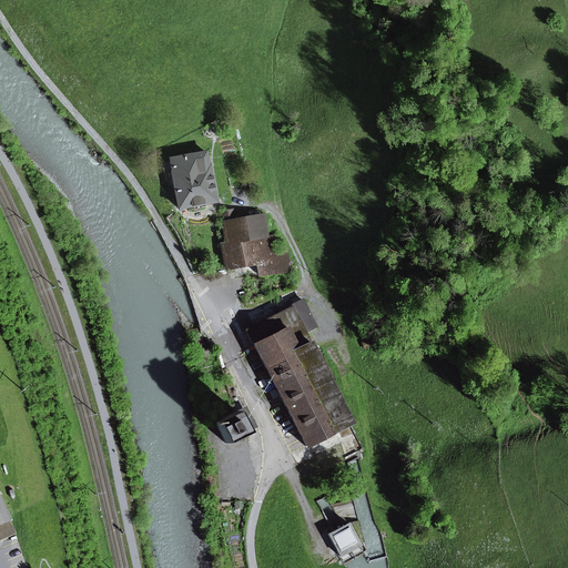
[(169,159),(179,209),(215,202),(209,165),(200,168),(198,153),(169,159)]
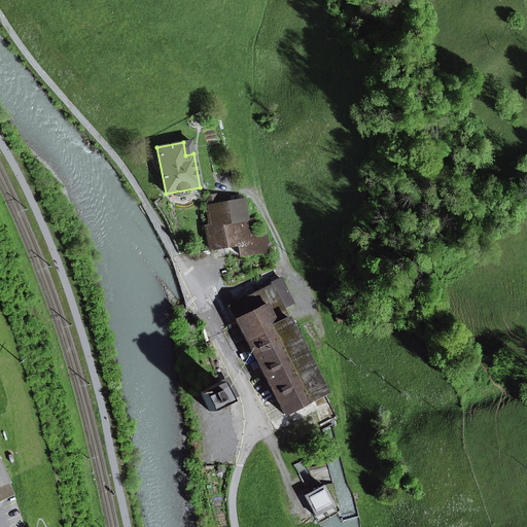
[(212,225),(245,219),(242,201),(218,205),(216,195),(207,196),(212,225)]
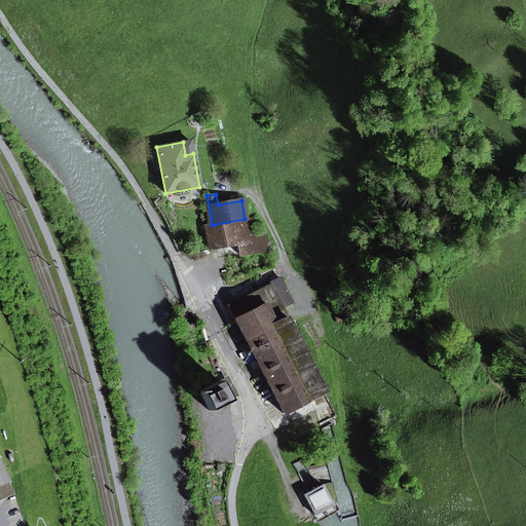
[(252,218),(245,219),(212,225),(207,226),(210,249),(239,243),(241,256),(268,252),(266,233),(255,235),(252,218)]
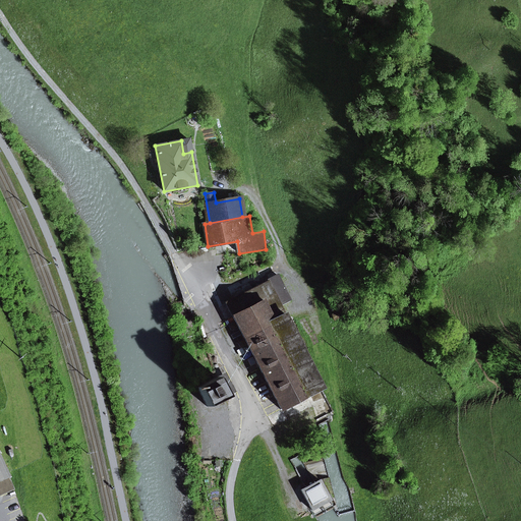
[(268,282),(280,305),(290,300),(278,276),(268,282)]
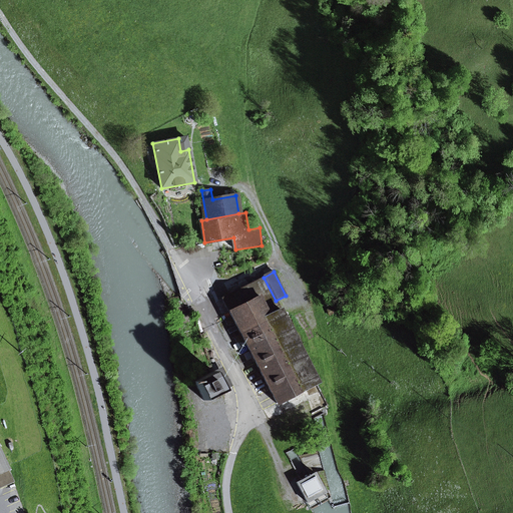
[(277,403),(317,382),(299,347),(284,319),(276,301),(264,278),(221,299),(277,403)]
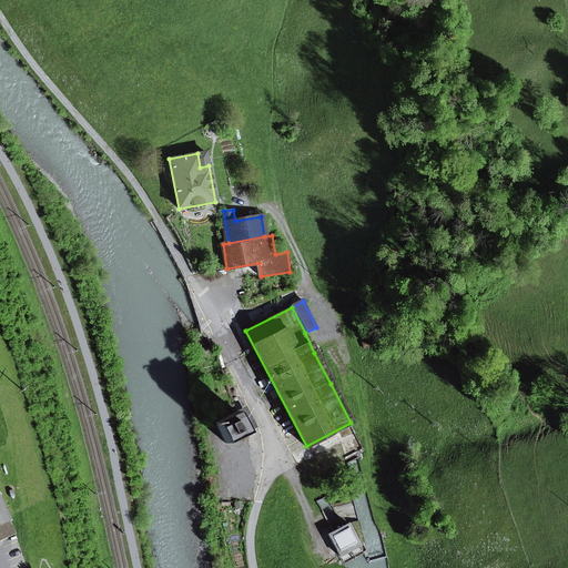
[(195,346),(196,348),(192,350),(195,357),(200,356),(199,353),(206,350),(203,342),(195,346)]
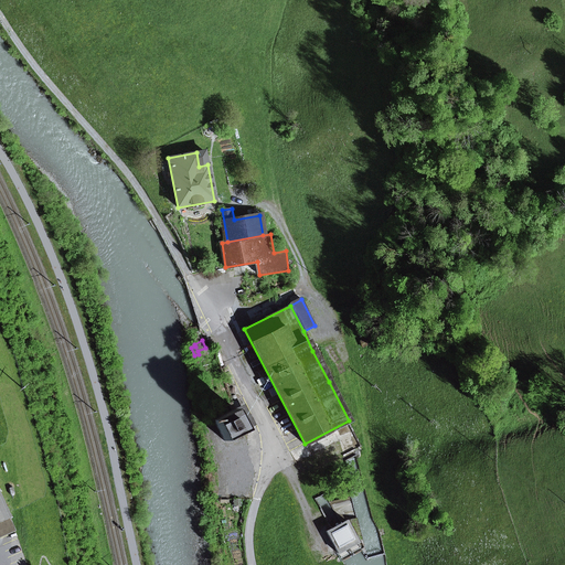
[(217,411),(220,415),(230,411),(227,406),(217,411)]
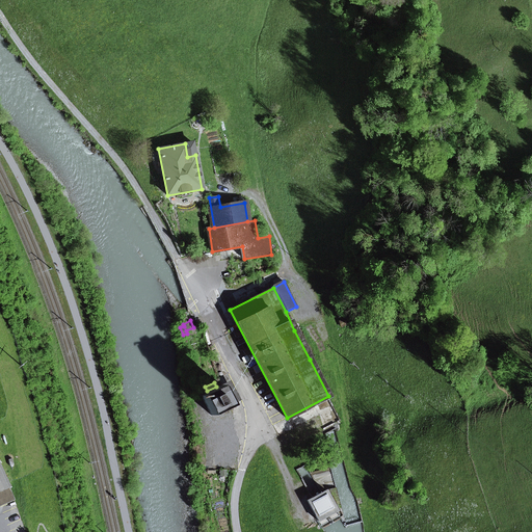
[(202,395),(212,416),(232,405),(221,386),(202,395)]
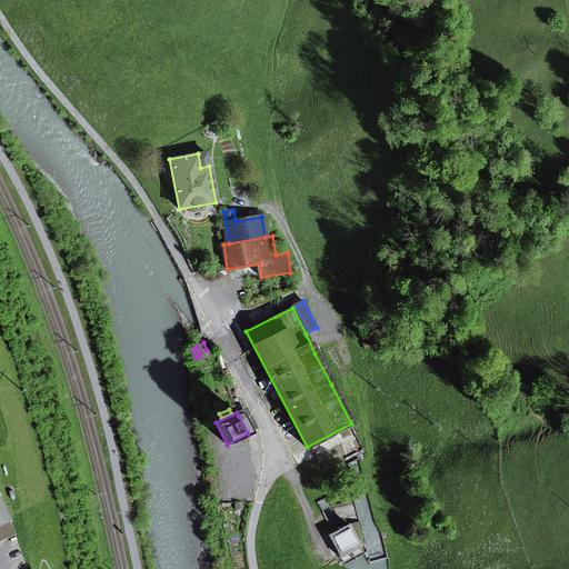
[(351,423),(307,447),(320,473),(365,450),(351,423)]
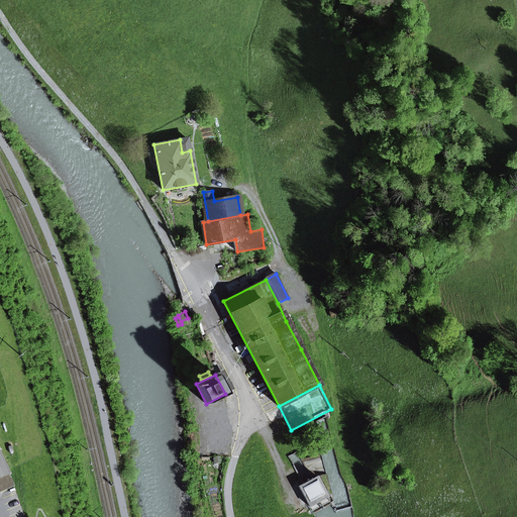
[(0,478),(10,474),(0,451),(0,478)]
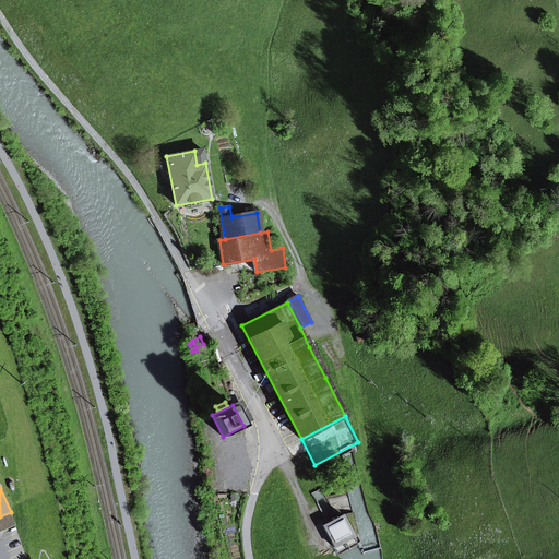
[(0,516),(0,532),(16,525),(11,512),(0,516)]
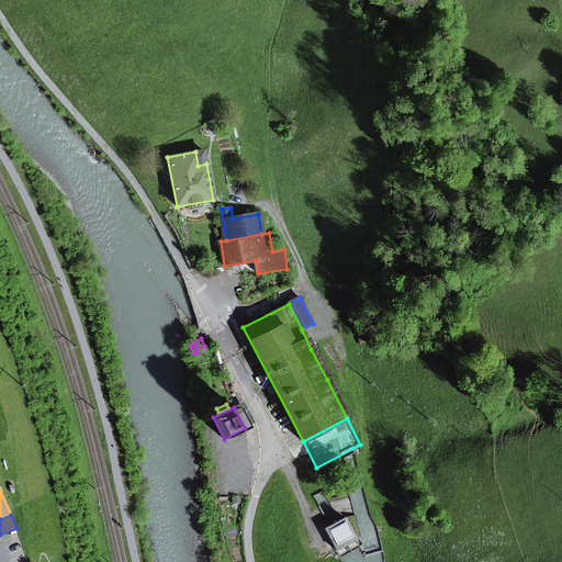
[(324,529),(336,551),(357,540),(345,518),(337,521),(329,526),(324,529)]
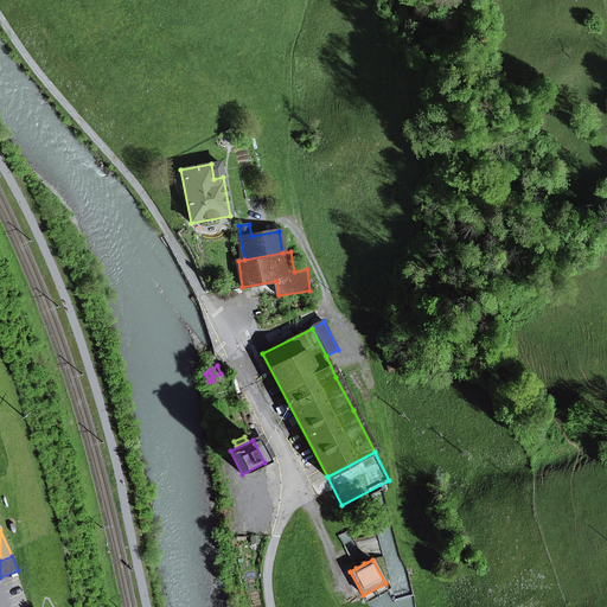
[(388,590),(389,589),(385,583),(363,595),(368,601),(382,594),(388,590)]
